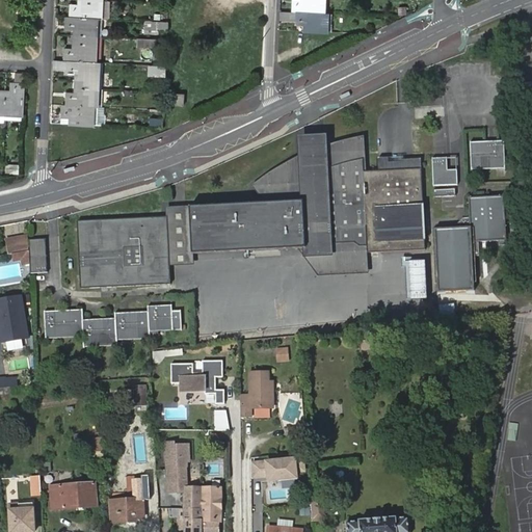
[(70,7),(70,16),(97,19),(99,19),(100,0),(79,0),(79,4),(79,7),(70,7)]
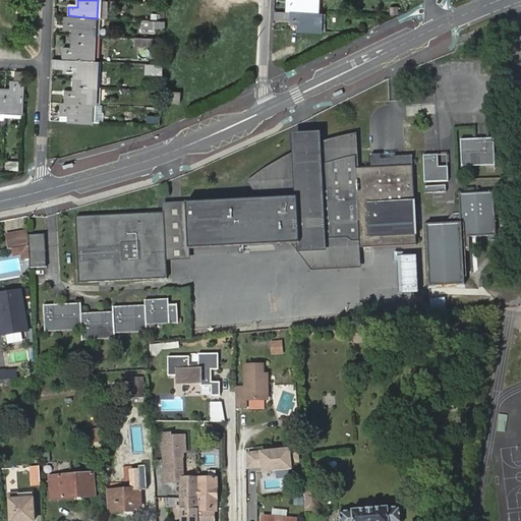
[(315,12),(314,0),(293,0),(294,2),(286,2),(286,11),(315,12)]
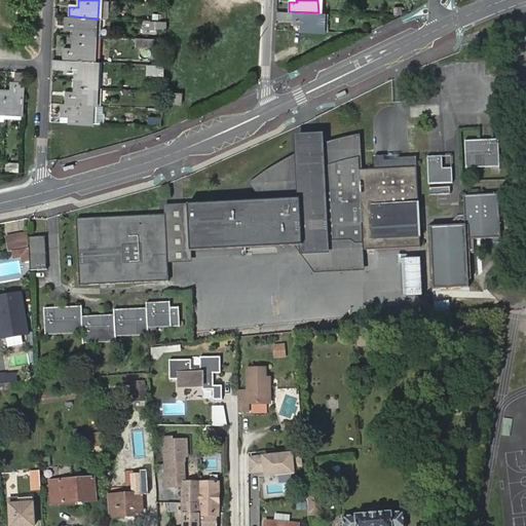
[(277,10),(276,20),(292,20),(300,21),(300,25),(299,30),(321,31),(322,12),(318,12),(289,11),(277,10)]
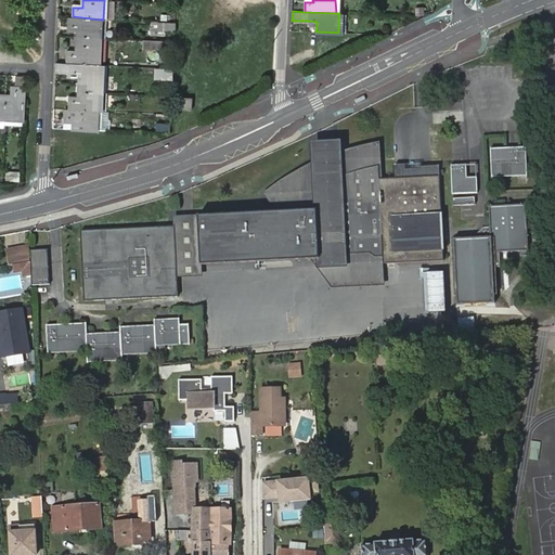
[(77,30),(77,36),(100,37),(101,20),(73,16),(68,16),(68,26),(78,26),(77,30)]
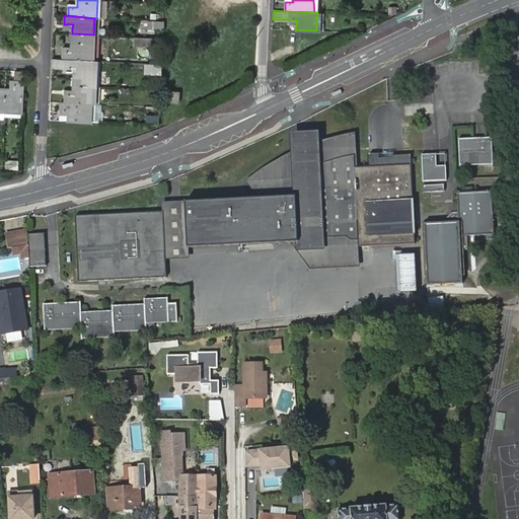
[(148,19),(148,24),(142,24),(141,28),(164,30),(164,20),(148,19)]
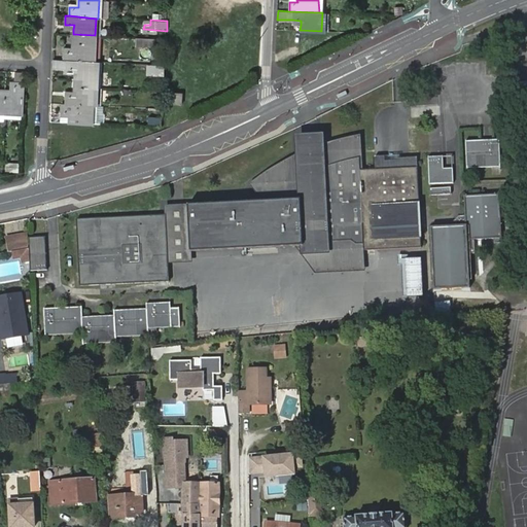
[(64,50),(63,60),(93,62),(95,35),(73,34),(72,46),(72,50),(64,50)]
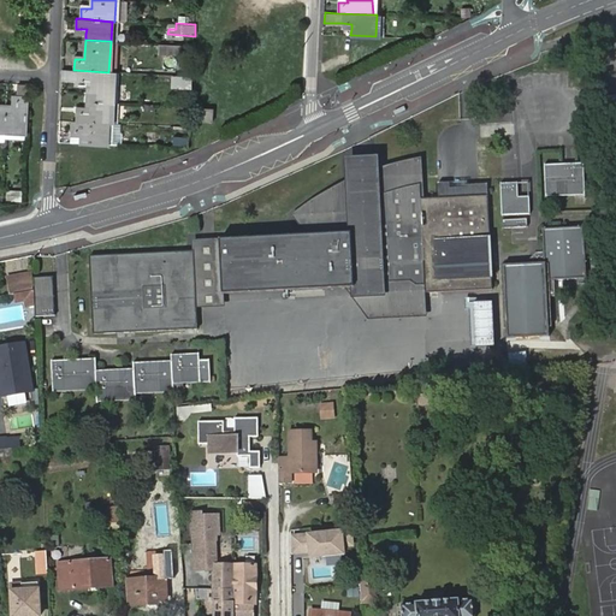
[(160,43),(159,53),(182,54),(182,45),(160,43)]
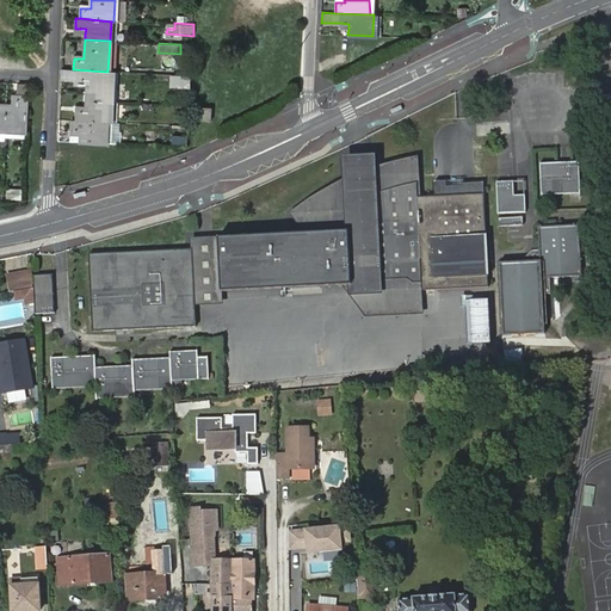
[(61,68),(61,79),(78,80),(87,80),(87,85),(86,99),(110,100),(111,72),(107,72),(73,69),(61,68)]
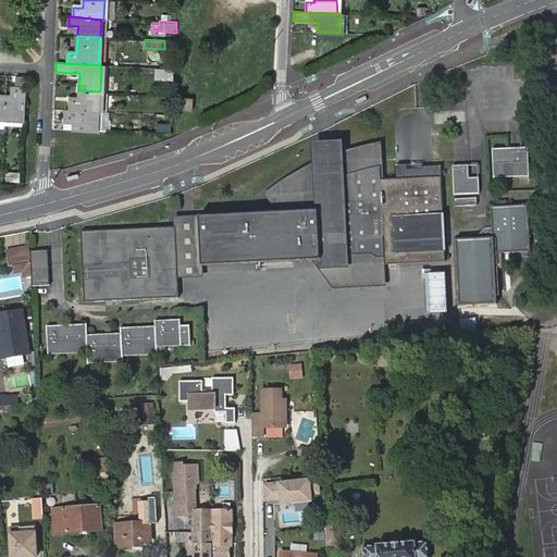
[(26,76),(16,75),(15,85),(25,85),(26,76)]
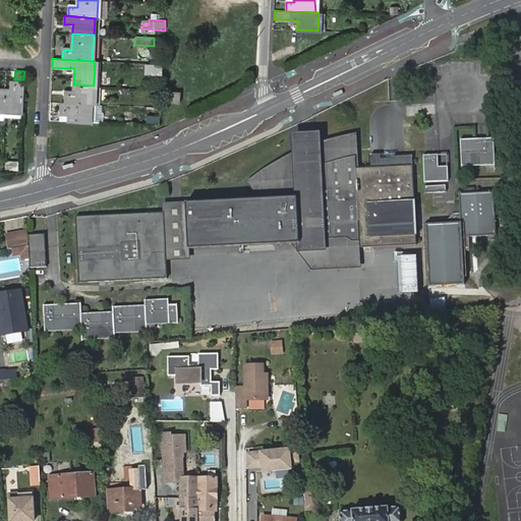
[(5,89),(4,110),(21,111),(23,80),(15,79),(14,89),(10,89),(5,89)]
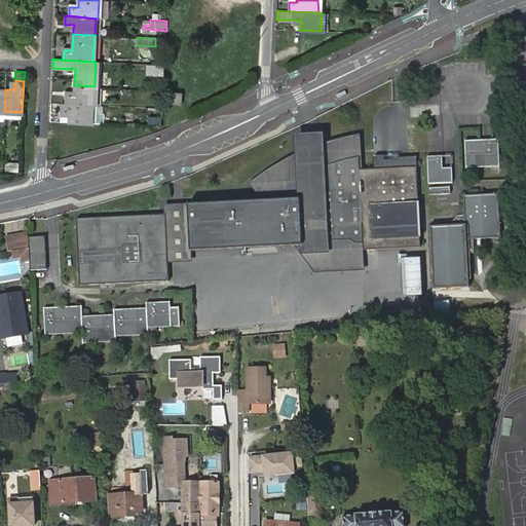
[(66,95),(65,103),(91,105),(94,105),(95,86),(74,85),(74,90),(74,95),(66,95)]
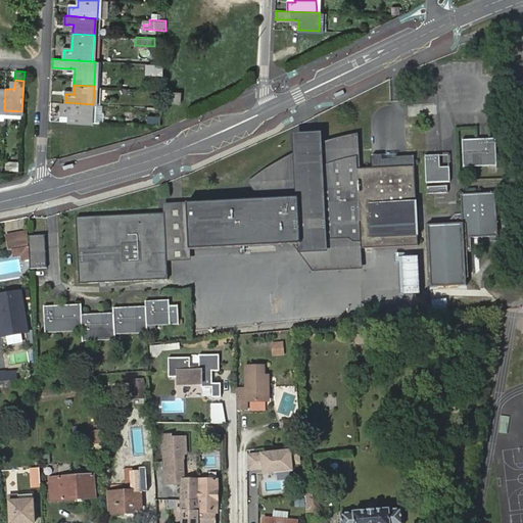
[(171,92),(170,102),(181,103),(182,92),(171,92)]
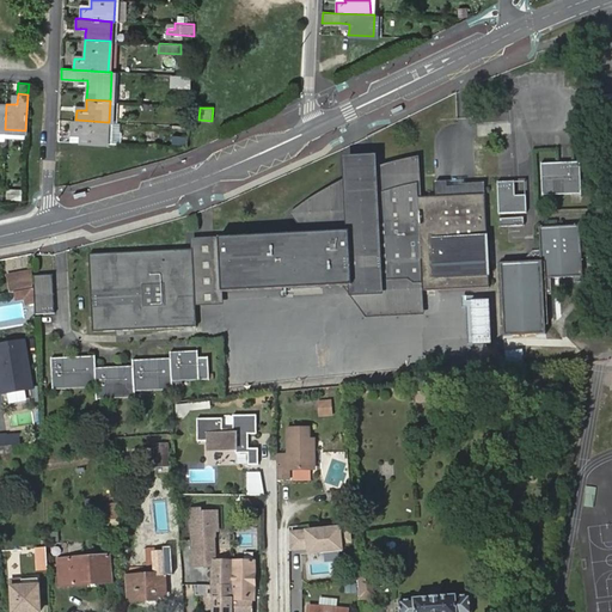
[(121,145),(122,123),(109,122),(106,122),(75,120),(72,120),(71,130),(80,130),(80,136),(80,142),(121,145)]
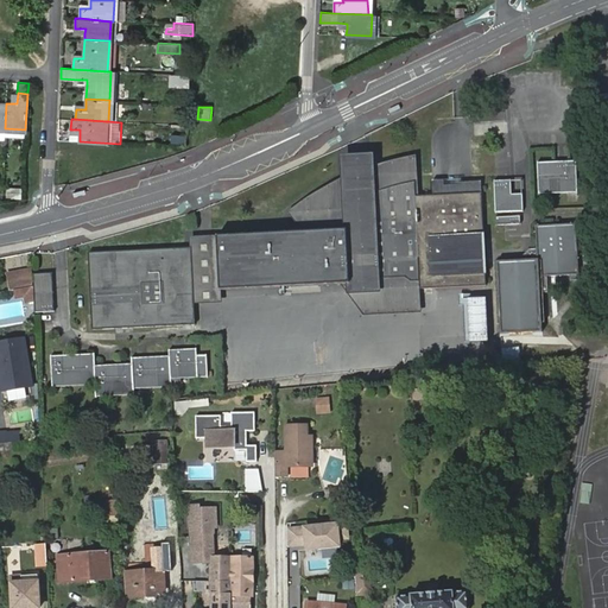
[(343,181),(347,222),(374,220),(373,192),(372,169),(372,158),(343,159),(343,181)]
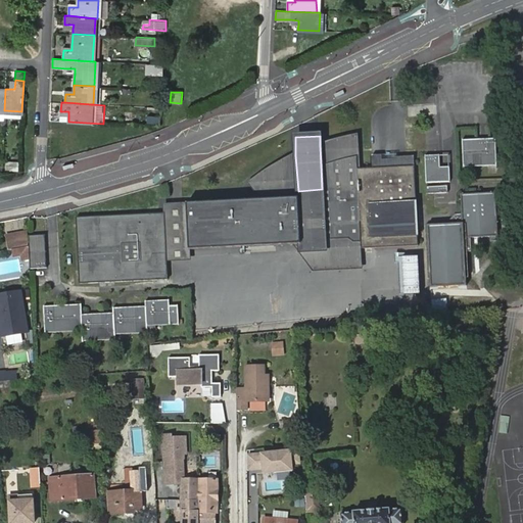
[(338,140),(320,145),(321,165),(333,161),(346,158),(358,155),(355,136),(338,140)]
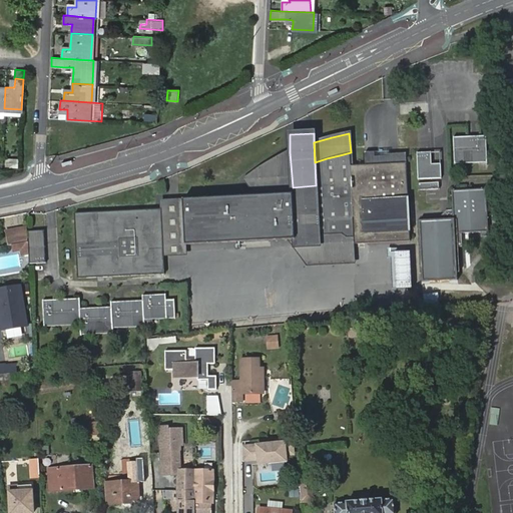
[(486,134),(453,136),(455,161),(487,160),(486,134)]
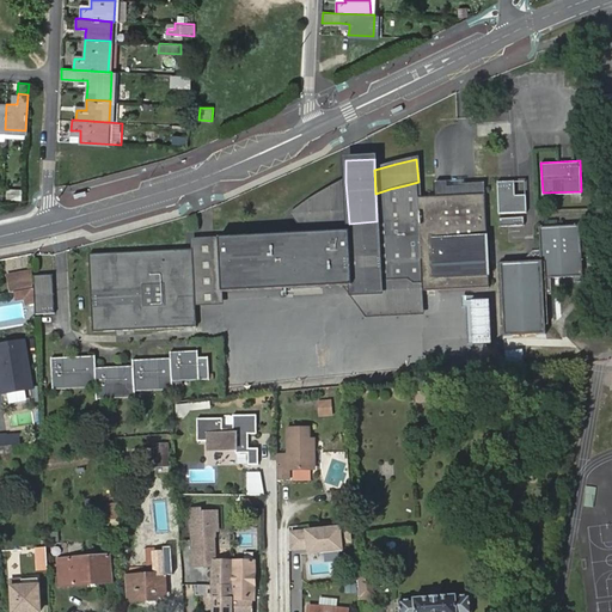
[(305,233),(219,238),(221,293),(308,288),(349,286),(353,286),(352,282),(352,271),(379,269),(379,281),(408,280),(415,283),(423,283),(424,291),(490,287),(484,182),(464,183),(461,183),(461,187),(447,187),(447,181),(435,182),(435,196),(436,202),(420,203),(420,197),(418,182),(405,185),(390,189),(375,194),(377,221),(349,224),(349,231),(305,233)]
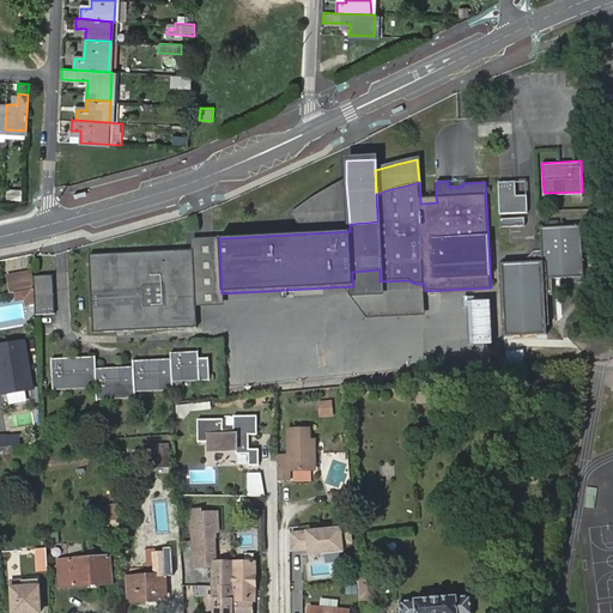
[(516,195),(515,181),(498,181),(499,214),(527,213),(527,194),(516,195)]
